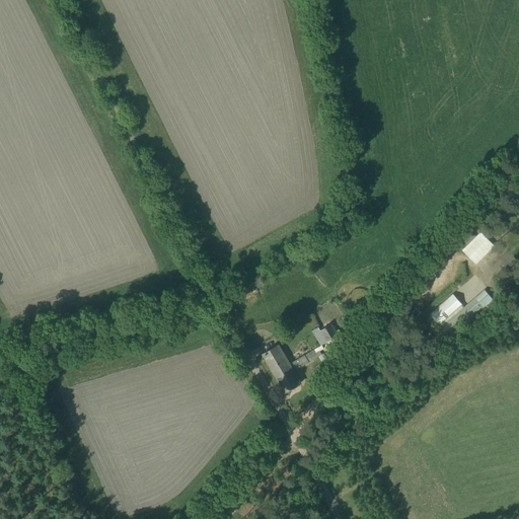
[(466,246),(463,250),(475,264),(493,248),(479,234),(476,237),(471,232),(462,242),(466,246)]
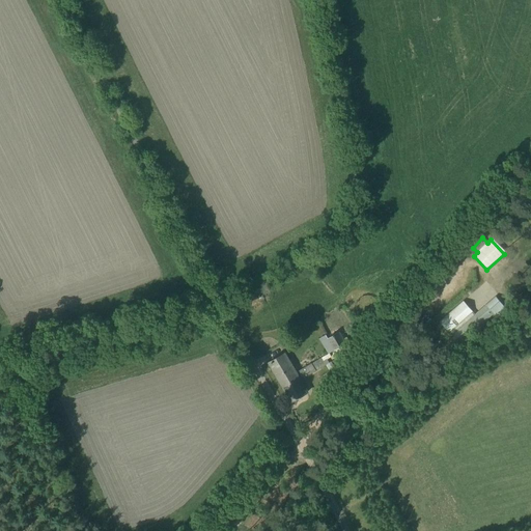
[(474,314),(464,301),(440,320),(452,335),(447,339),(454,348),(494,315),(498,319),(508,310),(496,296),(474,314)]
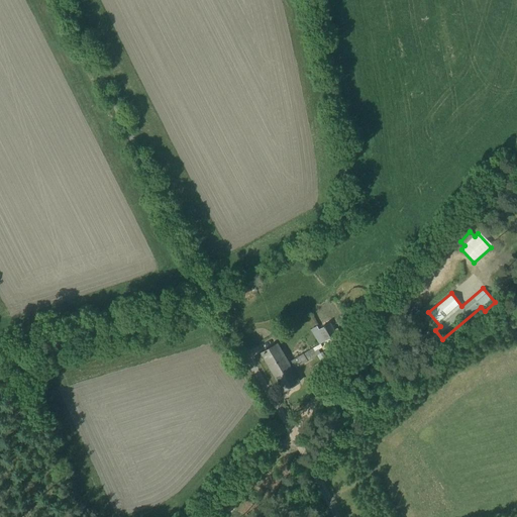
[(239,300),(244,310),(257,303),(252,294),(239,300)]
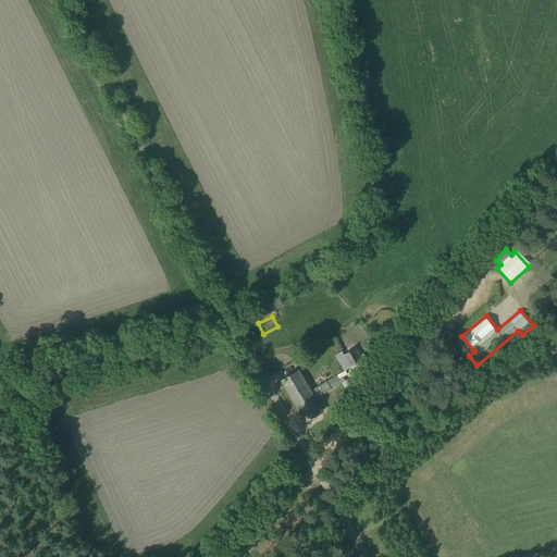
[(344,371),(368,358),(364,353),(361,355),(357,348),(345,355),(343,350),(335,355),(344,371)]
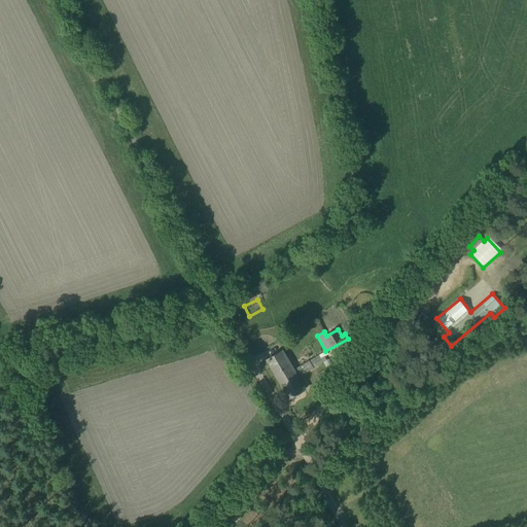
[(293,370),(283,351),(268,360),(289,398),(305,390),(297,377),(313,367),(309,361),(293,370)]
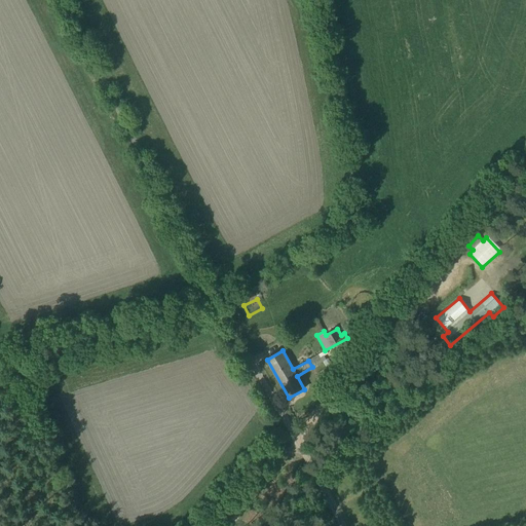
All buildings are outlined.
